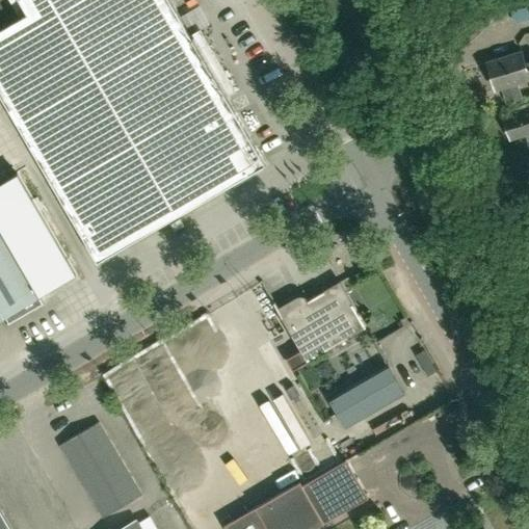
[(16,0),(26,18),(0,31),(0,100),(95,264),(265,165),(168,0),(16,0)]
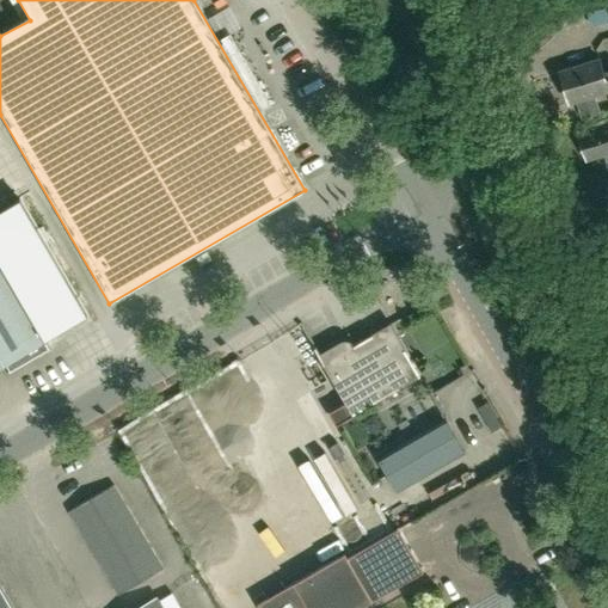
[(607,73),(600,77),(596,62),(557,74),(567,106),(573,104),(579,123),(596,117),(590,99),(607,93),(607,73)]
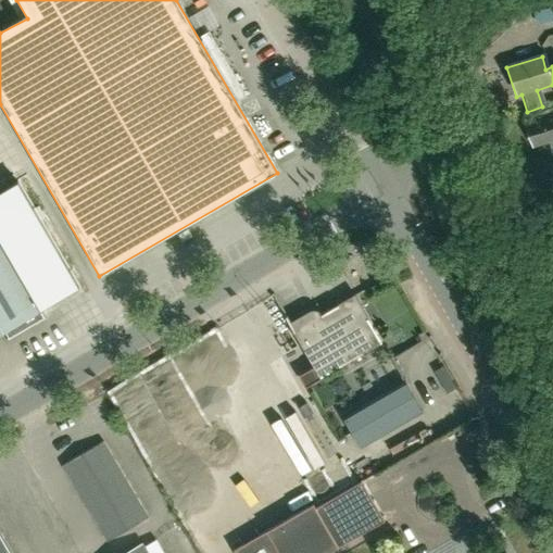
[(552,110),(539,114),(540,120),(524,124),(530,149),(547,143),(550,154),(552,153),(552,110)]
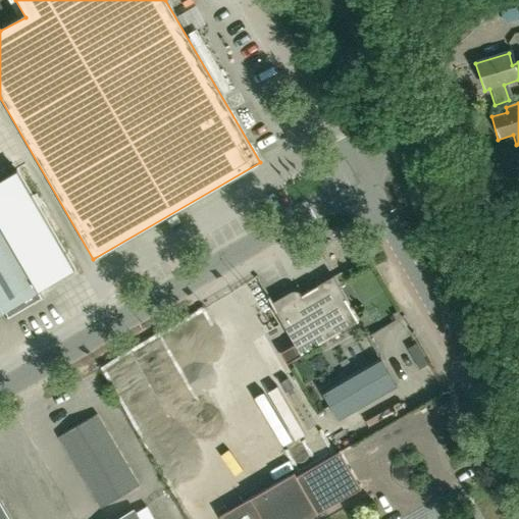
[(38,294),(74,272),(16,172),(0,182),(0,315),(4,313),(8,320),(42,301),(38,294)]
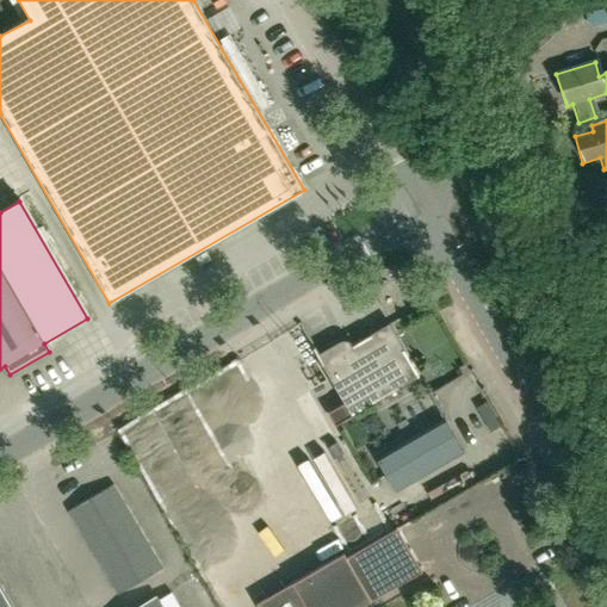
[(339,345),(316,358),(342,404),(326,414),(333,427),(350,417),(417,378),(388,327),(350,348),(346,346),(344,345),(340,345),(339,345)]
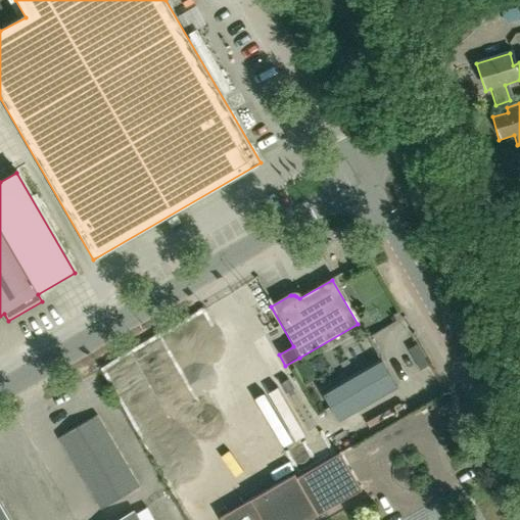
[(377,361),(320,394),(337,423),(394,389),(377,361)]
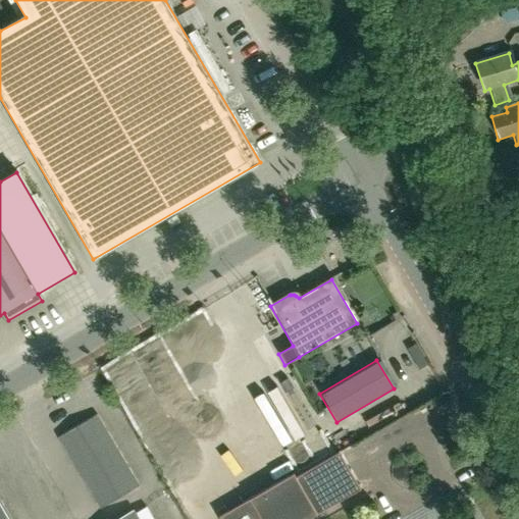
[(99,510),(136,488),(94,417),(57,438),(99,510)]
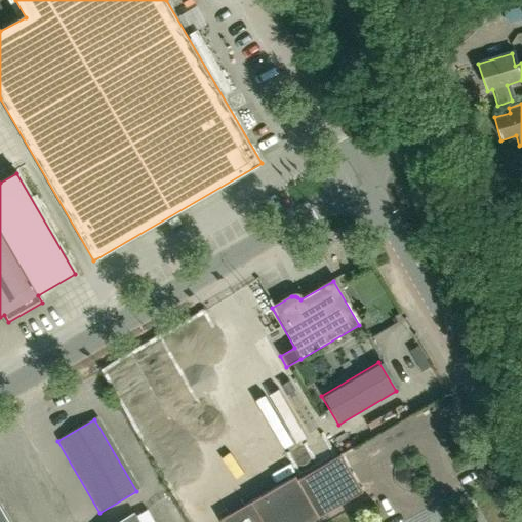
[(281,485),(300,521),(310,521),(361,492),(339,456),(296,482),(293,478),(281,485)]
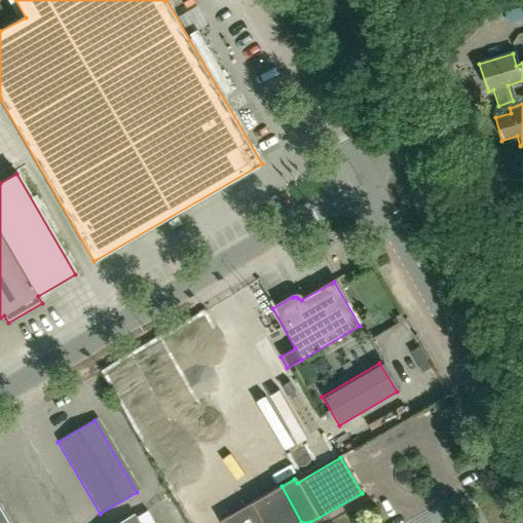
[(301,522),(282,486),(263,497),(262,495),(218,521),(219,522),(301,522)]
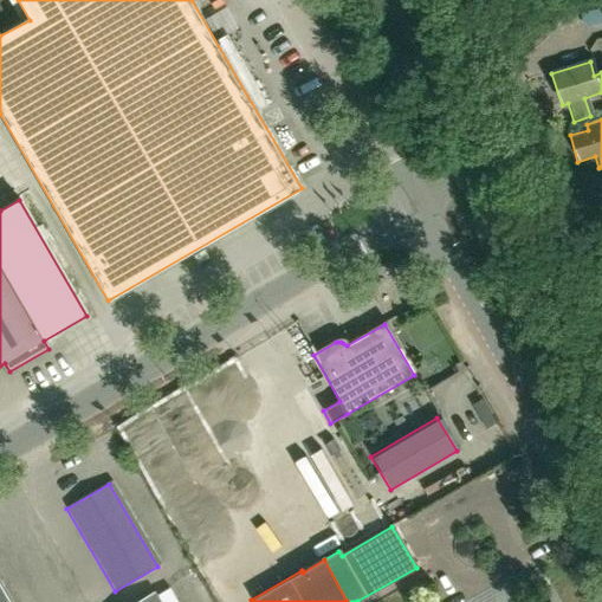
[(10,601),(0,584),(0,601),(10,601)]
